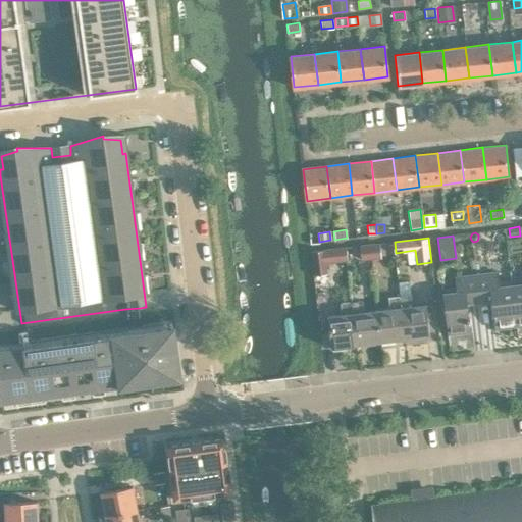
[(370,244),(371,259),(381,258),(379,243),(370,244)]
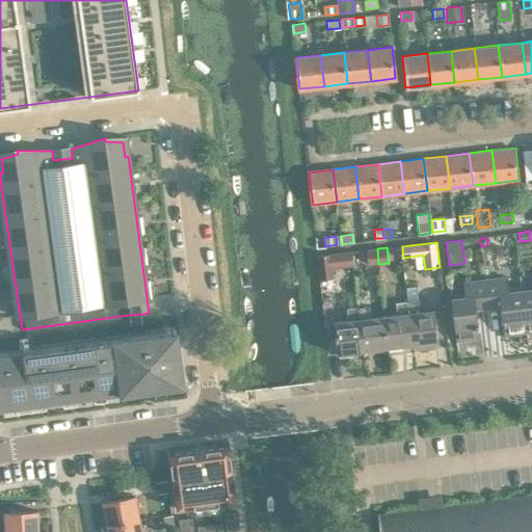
[(378,264),(377,248),(366,249),(368,265),(378,264)]
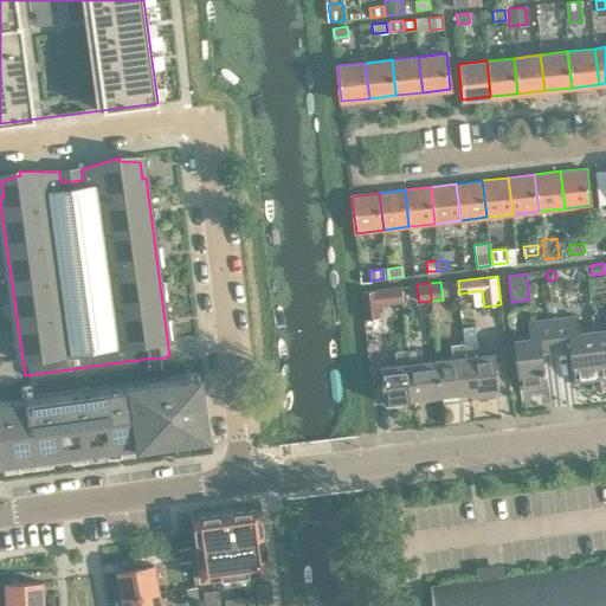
[(365,320),(380,318),(379,304),(403,301),(401,288),(361,291),(365,320)]
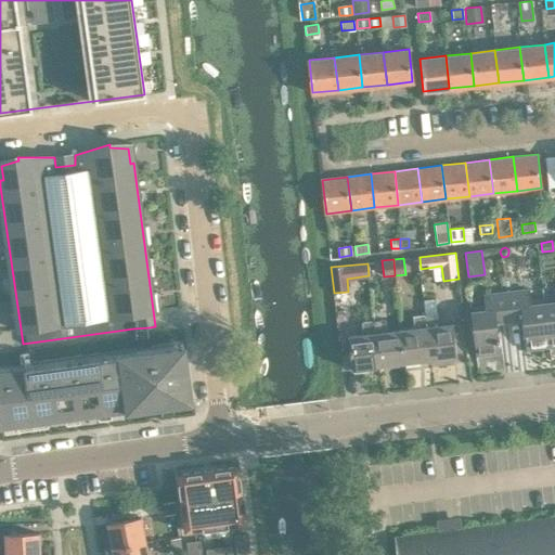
[(505,293),(508,322),(521,321),(526,350),(550,347),(543,299),(530,301),(529,289),(505,293)]
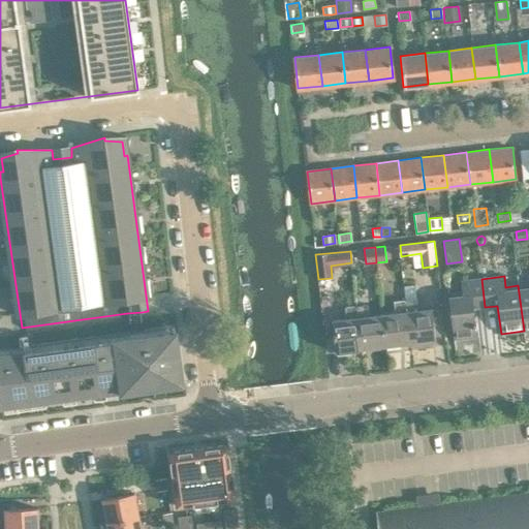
[(485,307),(481,279),(460,282),(462,292),(447,294),(454,340),(476,337),(473,309),(485,307)]
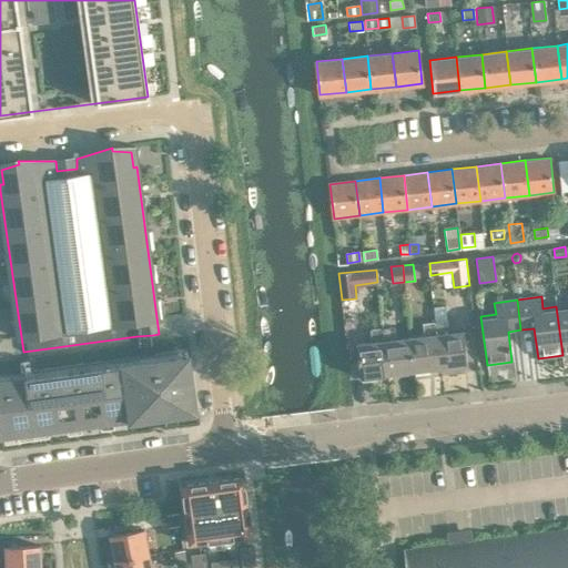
[(567,305),(556,306),(563,355),(567,354),(567,305)]
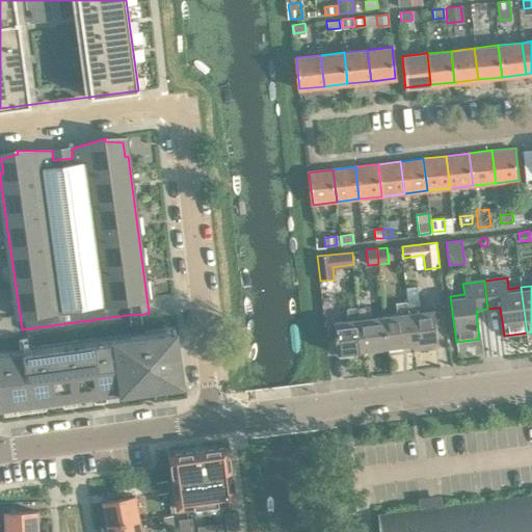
[(407,301),(413,345),(437,343),(434,311),(420,312),(419,300),(407,301)]
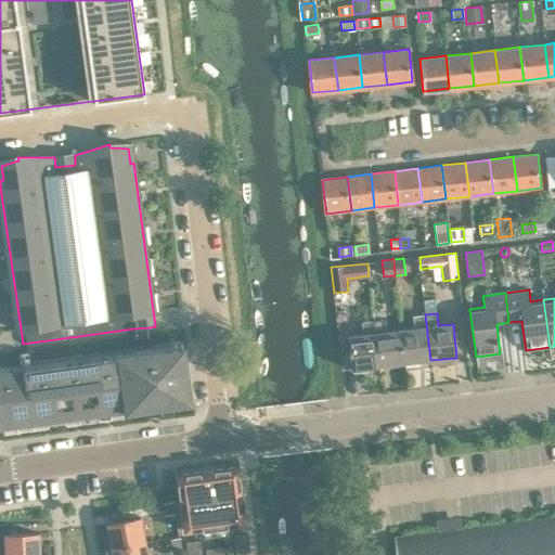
[(403,363),(429,360),(430,360),(425,314),(414,315),(415,327),(400,330),(403,363)]
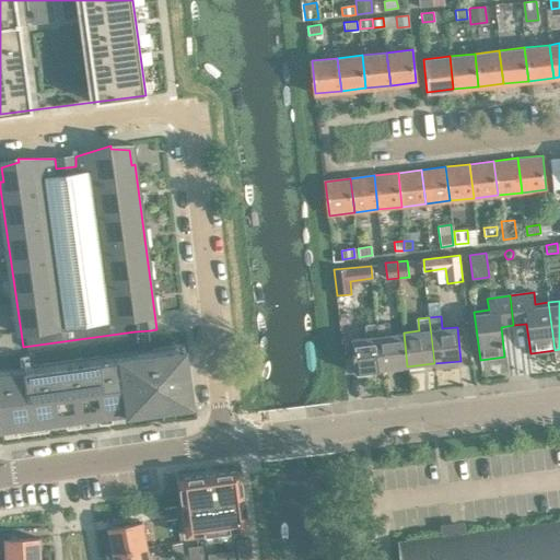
[(376,324),(382,370),(407,366),(404,333),(391,334),(388,323),(376,324)]
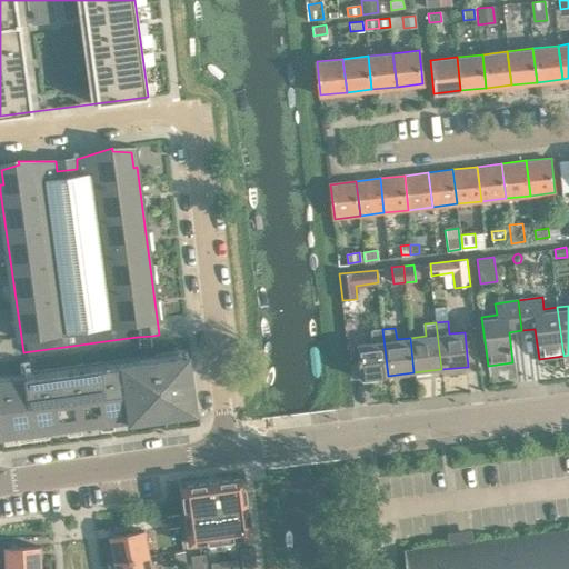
[(360,378),(388,376),(382,329),(371,330),(372,342),(356,343),(360,378)]
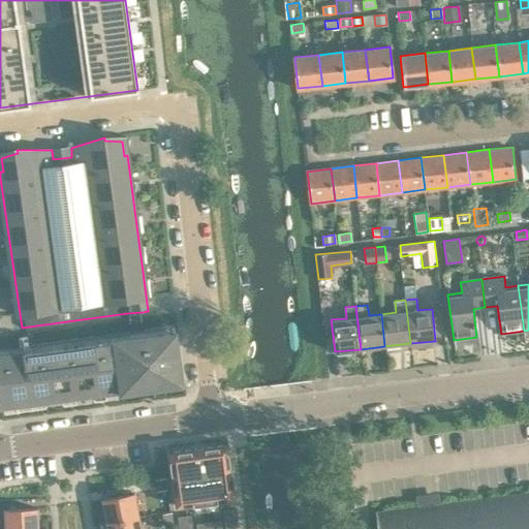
[(75,398),(93,396),(93,390),(105,387),(105,394),(121,392),(139,390),(138,383),(164,380),(165,385),(184,383),(177,331),(145,335),(142,312),(127,313),(130,337),(0,353),(0,407),(17,406),(17,400),(44,396),(45,402),(63,400),(62,394),(74,392),(75,398)]
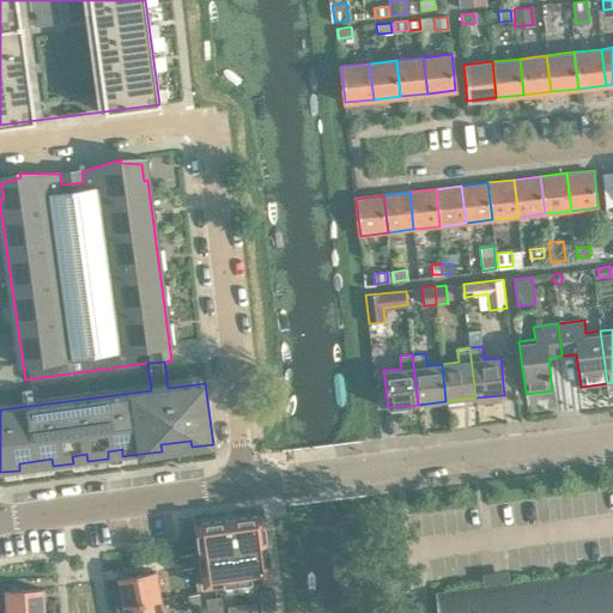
[(262,515),(195,525),(204,587),(271,577),(262,515)]
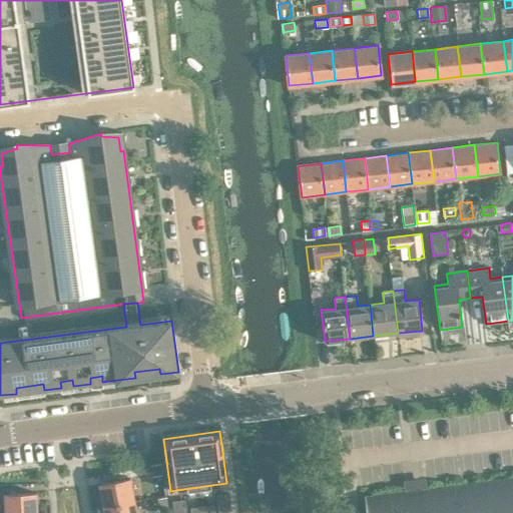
[(140,467),(142,478),(161,474),(159,464),(140,467)]
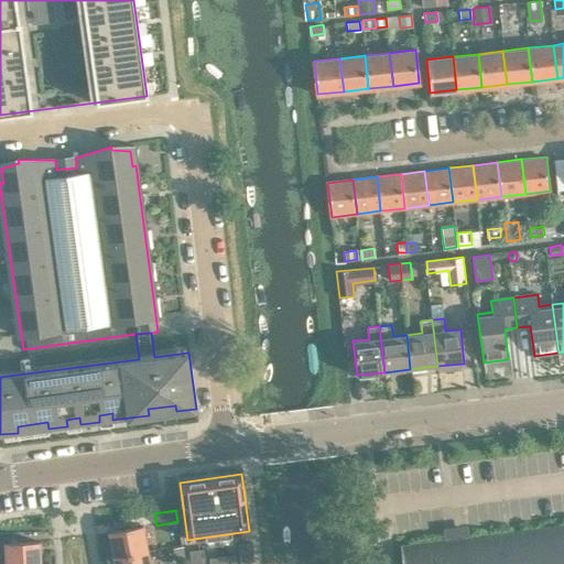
[(108,532),(114,557),(147,551),(142,525),(108,532)]
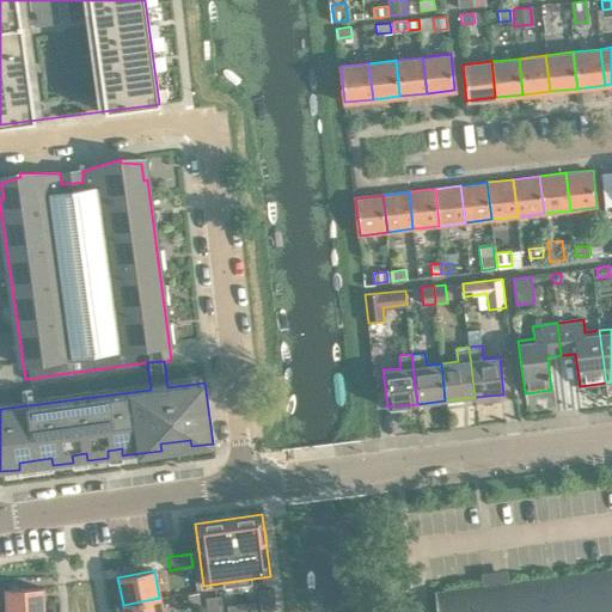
[(611,611),(611,571),(508,585),(507,575),(484,577),(483,579),(484,588),(435,594),(438,611),(611,611)]
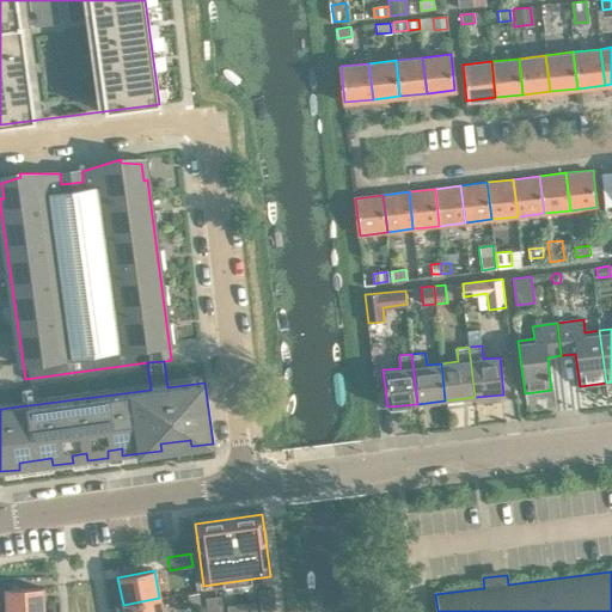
[(195,580),(184,581),(187,593),(196,591),(195,580)]
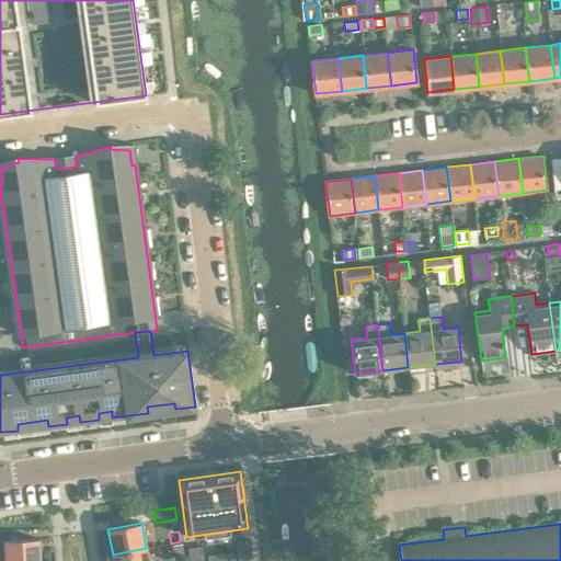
[(6,540),(6,560),(38,560),(38,539),(6,540)]
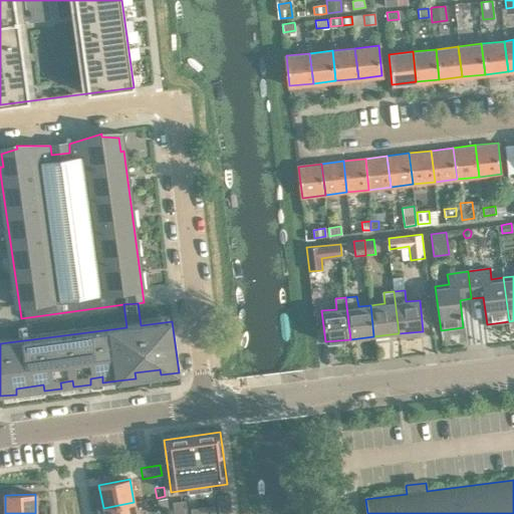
[(218,504),(230,503),(229,494),(217,496),(218,504)]
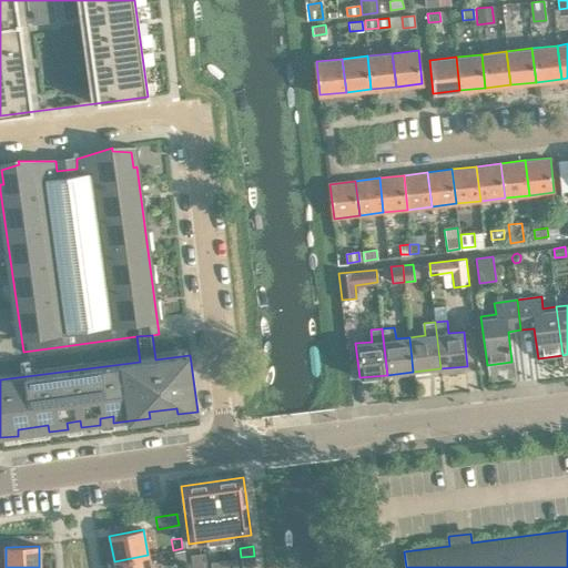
[(173,553),(175,565),(185,563),(183,550),(173,553)]
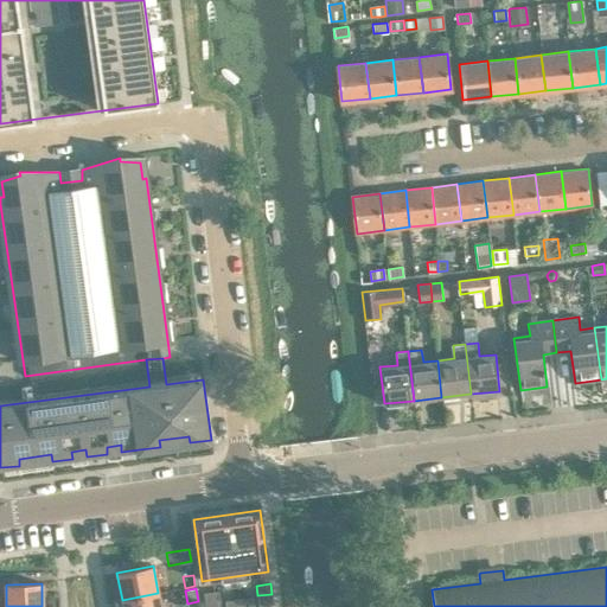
[(204,593),(205,602),(221,601),(218,590),(204,593)]
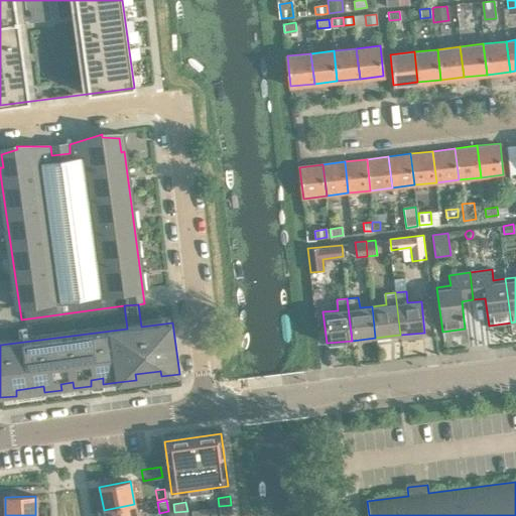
[(104,515),(136,515),(134,504),(104,510),(104,515)]
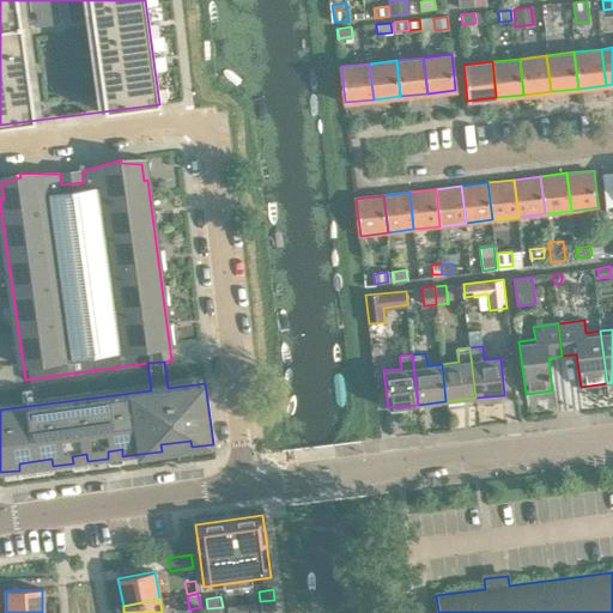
[(277,610),(274,600),(260,601),(261,612),(277,610)]
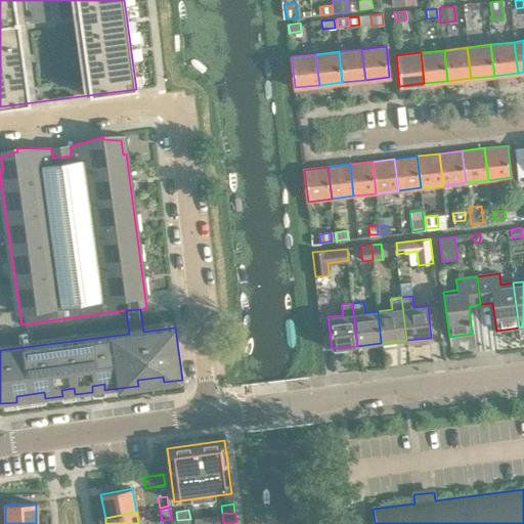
[(218,515),(206,517),(207,523),(214,523),(219,523),(218,515)]
